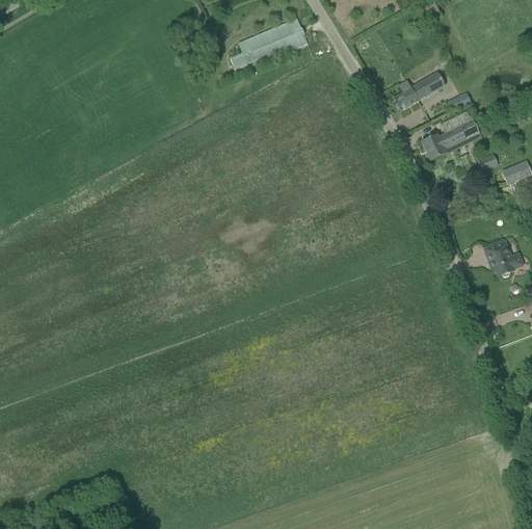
[(433,1),(424,5),(428,15),(437,9),(433,1)]
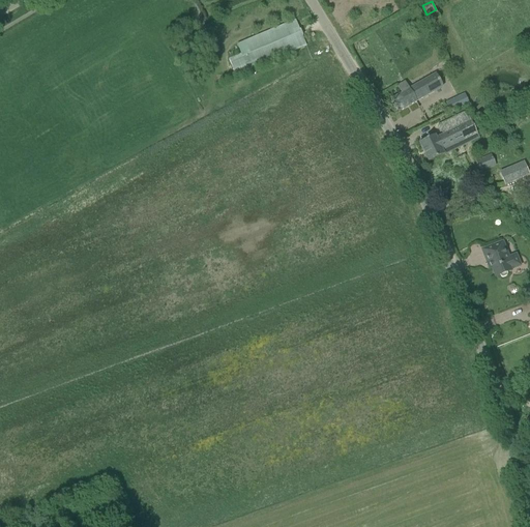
[(306,42),(295,18),(236,42),(240,53),(229,58),(236,75),(306,42)]
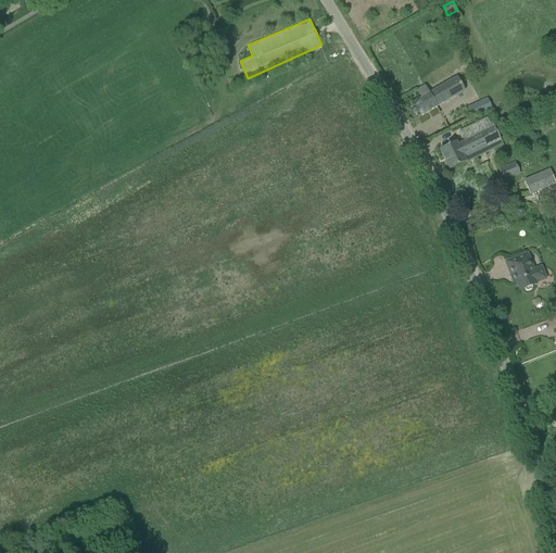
[(421,95),(411,101),(418,115),(464,88),(456,75),(429,90),(425,83),(417,88),(421,95)]
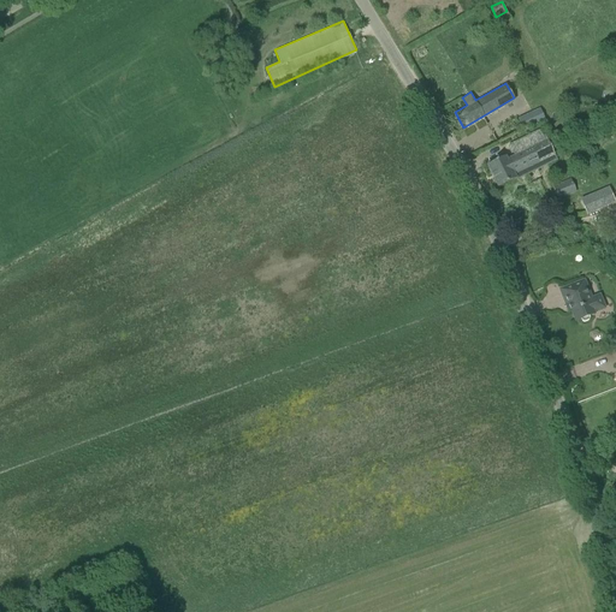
[(540,106),(519,117),(523,128),(545,117),(540,106)]
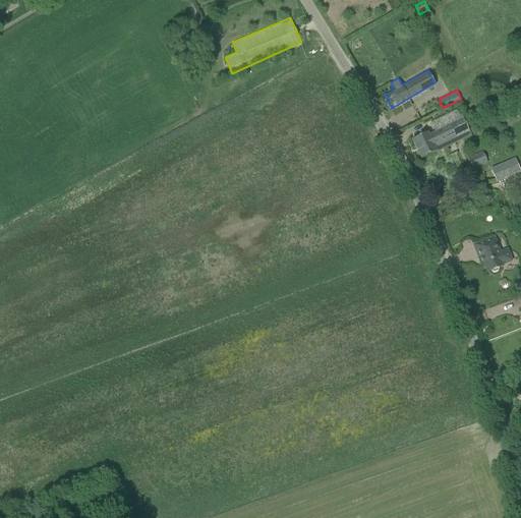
[(420,157),(437,149),(435,145),(456,134),(458,139),(471,132),(459,107),(430,121),(435,130),(428,132),(427,130),(412,138),(420,157)]
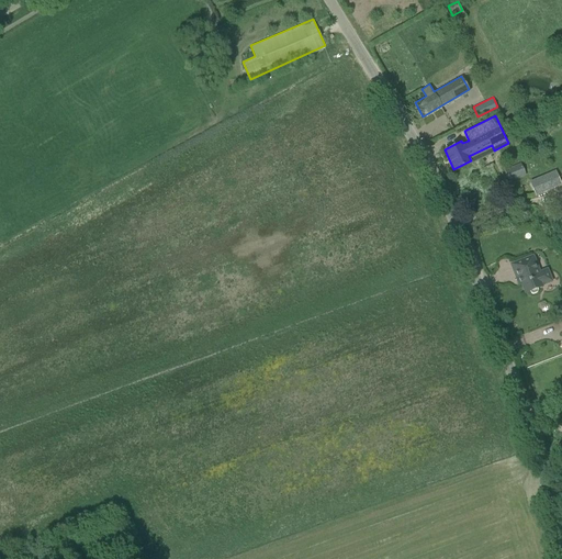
[(561,115),(546,122),(549,131),(561,125),(561,115)]
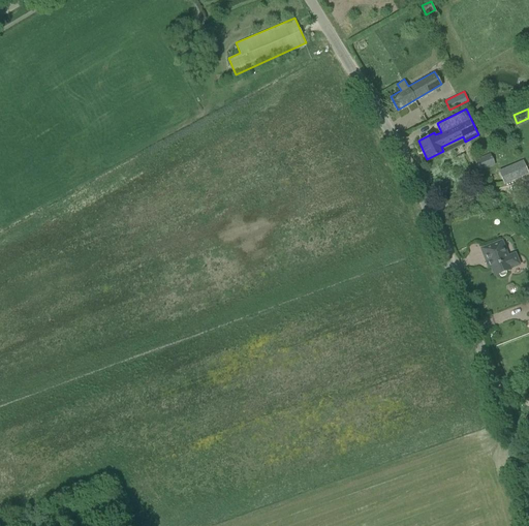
[(491,151),(475,158),(479,168),(495,162),(491,151)]
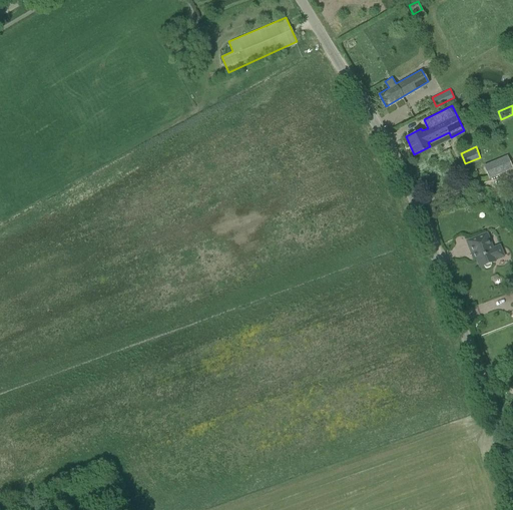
[(485,163),(491,175),(512,166),(507,153),(485,163)]
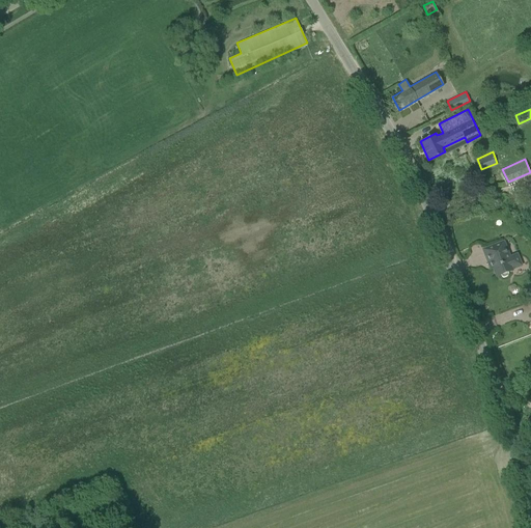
[(508,271),(510,270),(523,265),(518,251),(510,253),(505,240),(483,248),(491,267),(493,266),(497,275),(501,273),(501,275),(503,276),(507,274),(508,272),(508,271)]
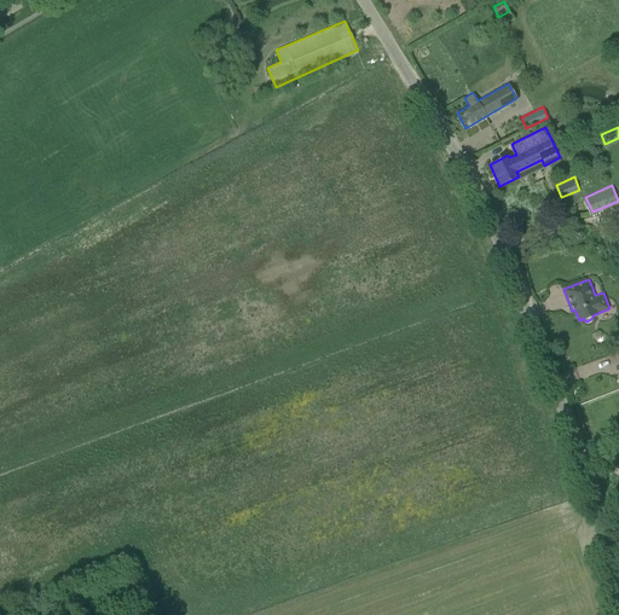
All buildings are outlined.
